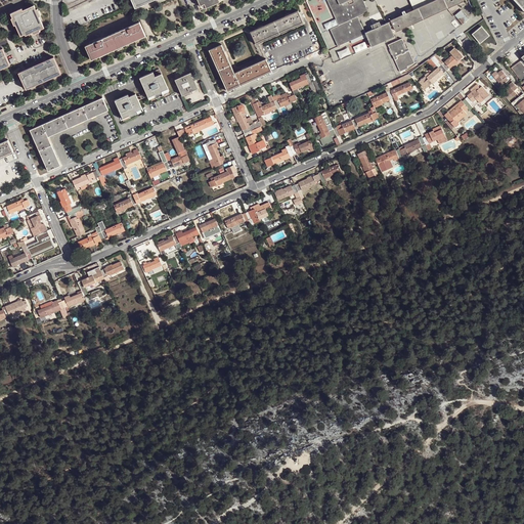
[(77,0),(66,5),(69,12),(95,0),(77,0)]
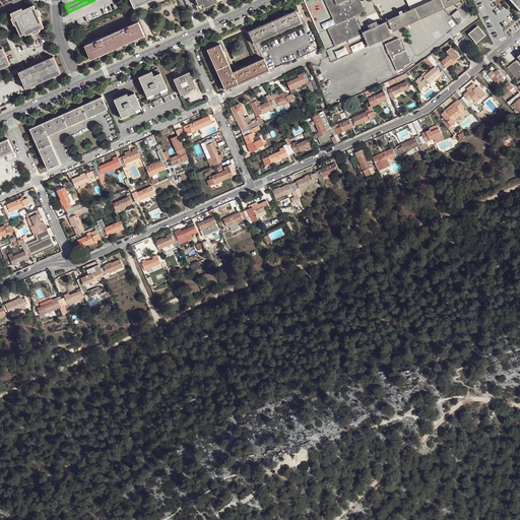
[(192,0),(197,11),(203,8),(202,5),(198,6),(195,0),(192,0)]
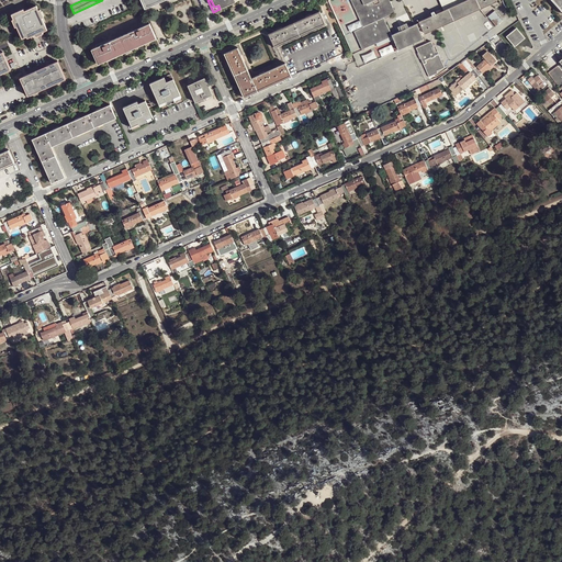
[(211,0),(214,7),(218,6),(220,9),(229,4),(227,0),(211,0)]
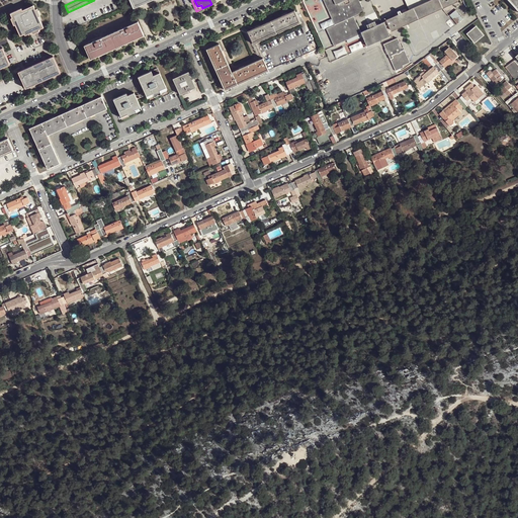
[(346,38),(352,36),(361,32),(353,15),(364,10),(359,0),(324,0),(335,23),(326,26),(334,45),(346,38)]
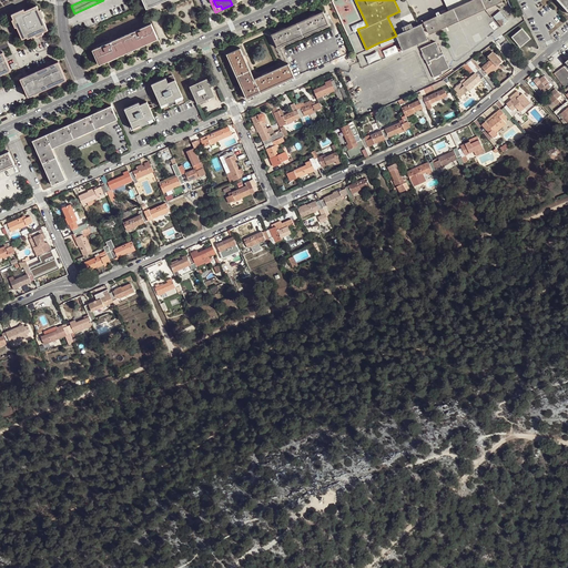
[(465,0),(448,8),(424,19),(425,20),(427,24),(429,30),(497,0),(465,0)]
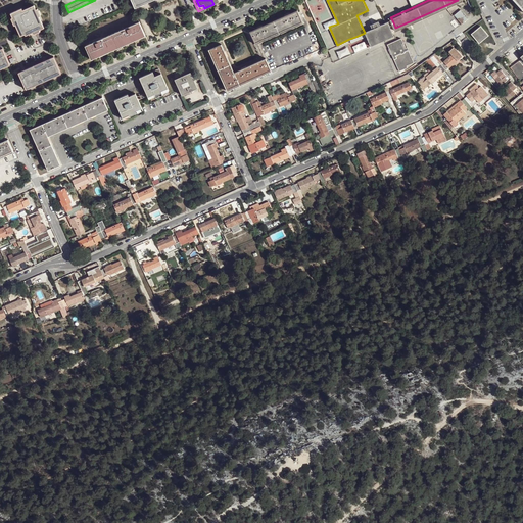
[(522,0),(511,0),(522,12),(522,0)]
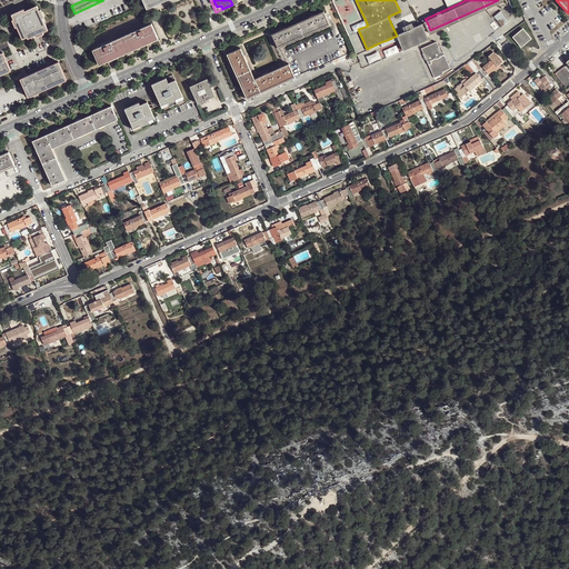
[(13,19),(16,25),(42,11),(41,9),(39,10),(37,5),(25,10),(25,8),(11,13),(13,19)]
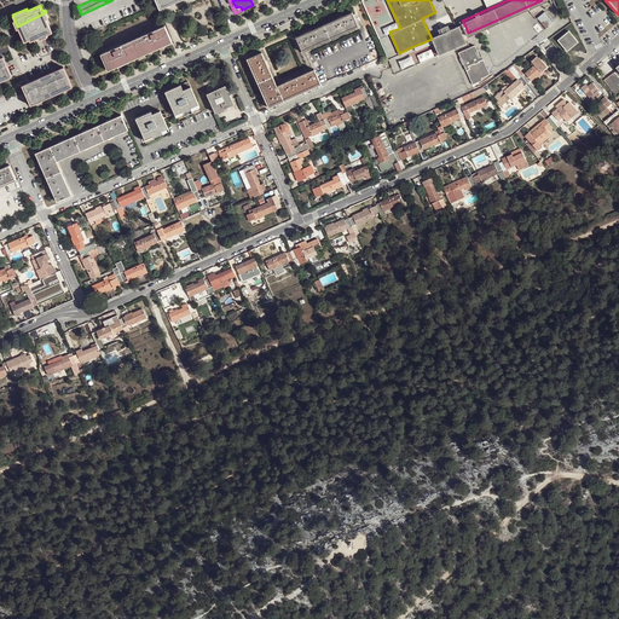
[(545,11),(538,17),(547,28),(555,21),(545,11)]
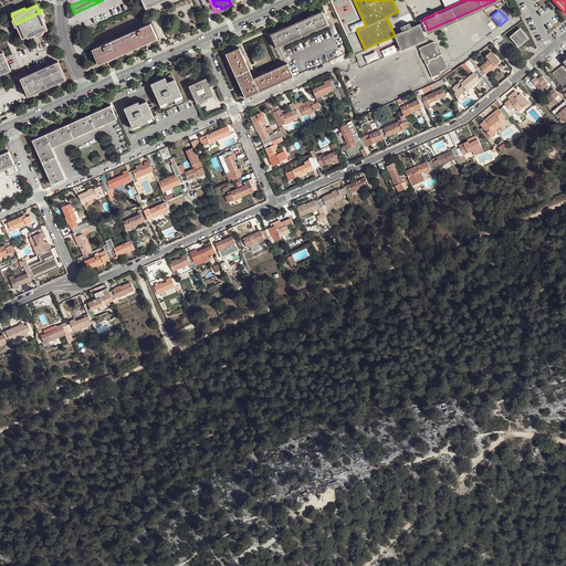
[(42,11),(16,24),(16,27),(17,25),(22,38),(27,35),(28,37),(35,34),(35,35),(44,32),(43,31),(48,29),(43,18),(44,17),(42,11)]
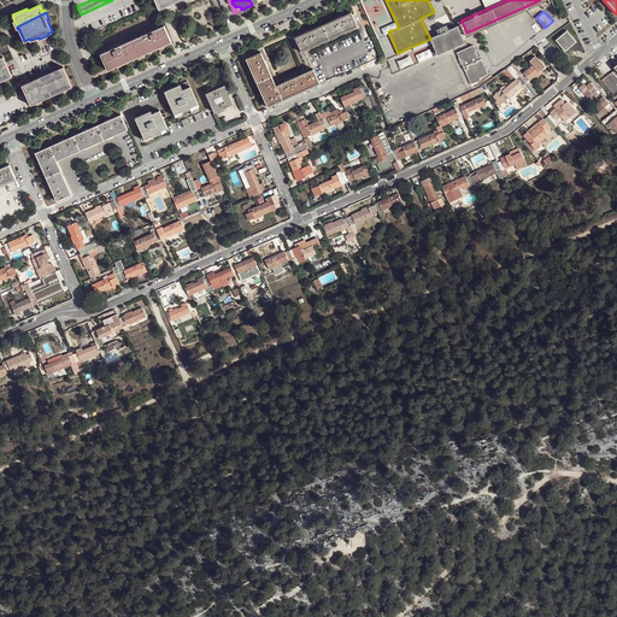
[(301,52),(305,51),(358,28),(351,12),(294,37),(301,52)]
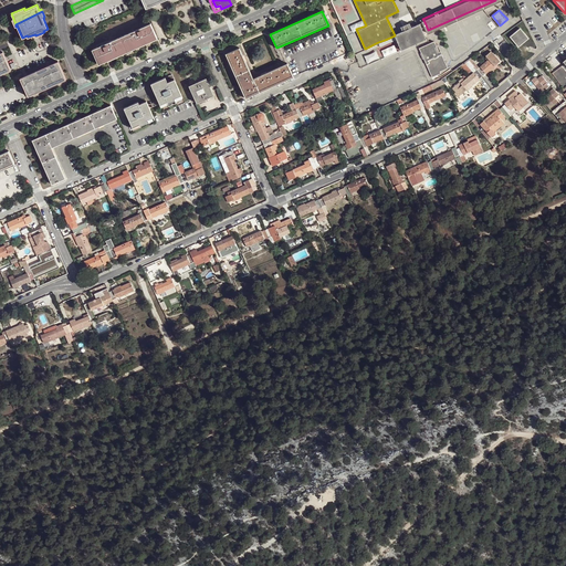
[(119,16),(92,28),(95,35),(123,23),(119,16)]
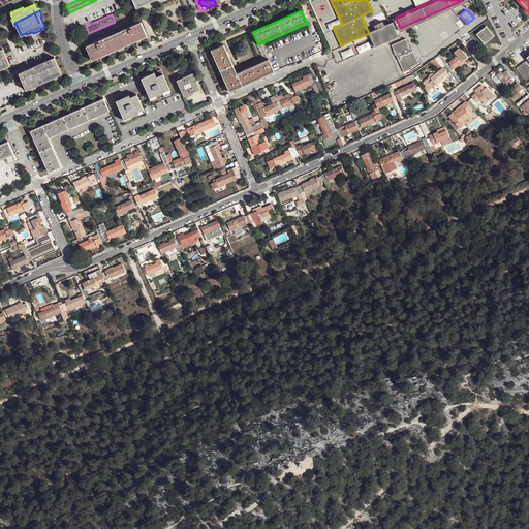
[(376,26),(369,30),(375,43),(399,32),(395,24),(394,20),(393,19),(384,23),(383,19),(375,23),(376,26)]
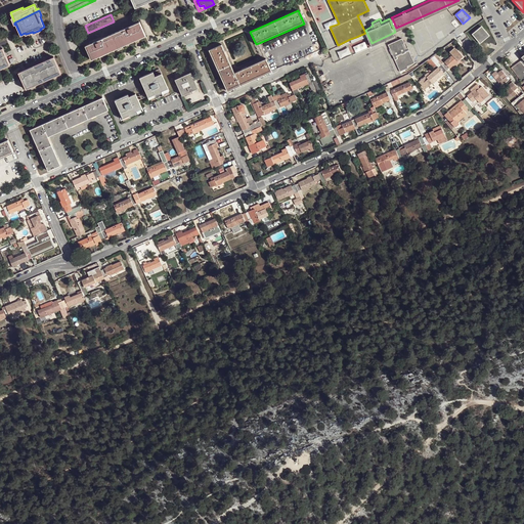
[(90,59),(144,35),(138,23),(84,47),(90,59)]
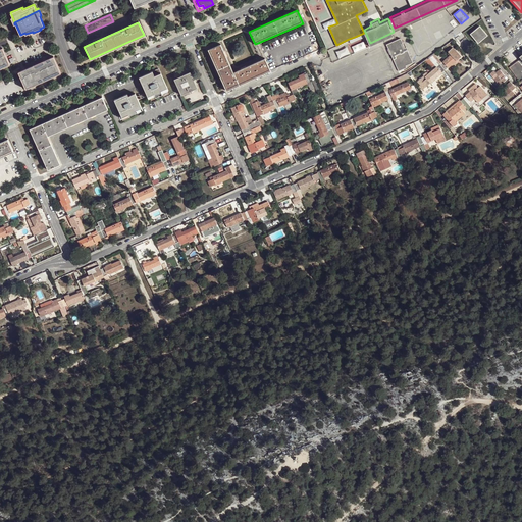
[(480,25),(471,33),(478,43),(483,39),(488,35),(480,25)]
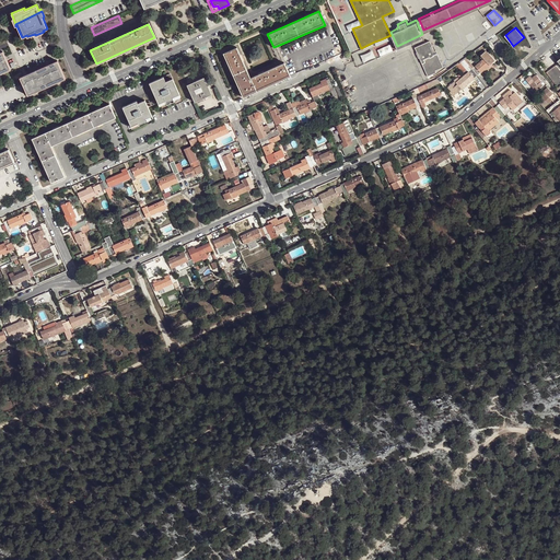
[(96,63),(96,66),(155,39),(154,37),(96,63)]
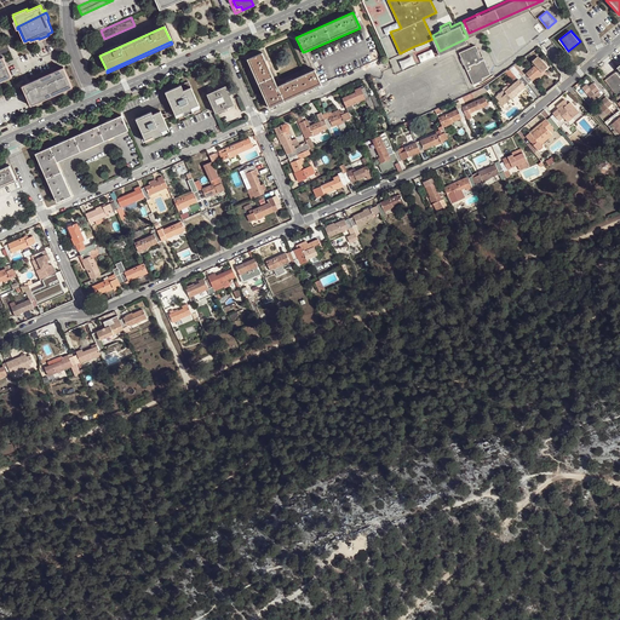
[(476,45),(459,52),(474,84),(483,80),(482,78),(491,74),(484,59),(484,58),(482,55),(480,55),(476,45)]
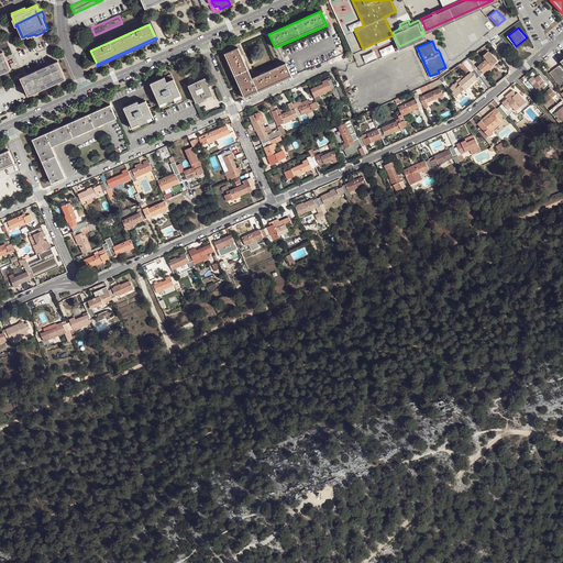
[(285,63),(283,64),(252,78),(238,48),(224,54),(234,76),(244,99),(291,77),(285,63)]
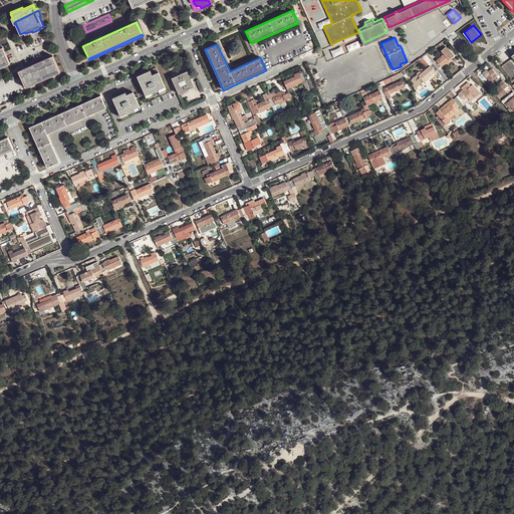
[(433,63),(438,69),(444,64),(445,65),(447,63),(449,61),(449,60),(454,56),(445,46),(441,50),(442,52),(444,54),(442,55),(433,63)]
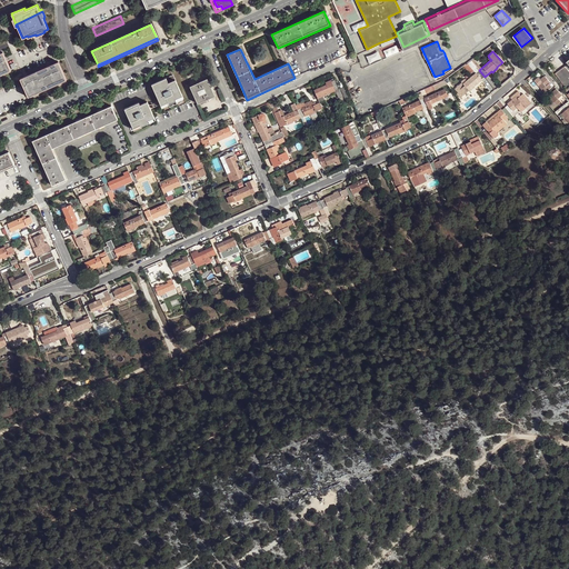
[(0,76),(11,71),(3,52),(0,53),(0,76)]
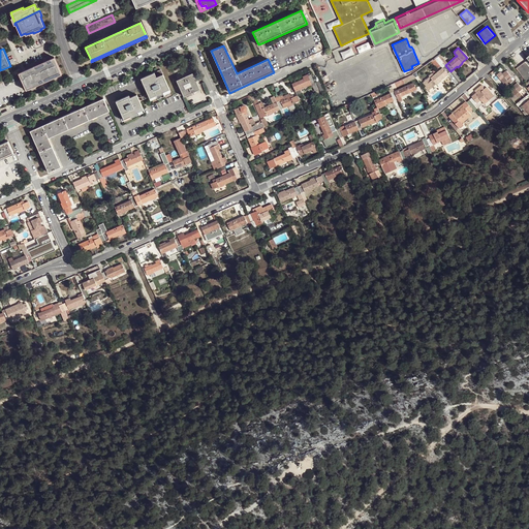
[(528,55),(527,58),(528,59),(517,68),(528,82),(528,55)]
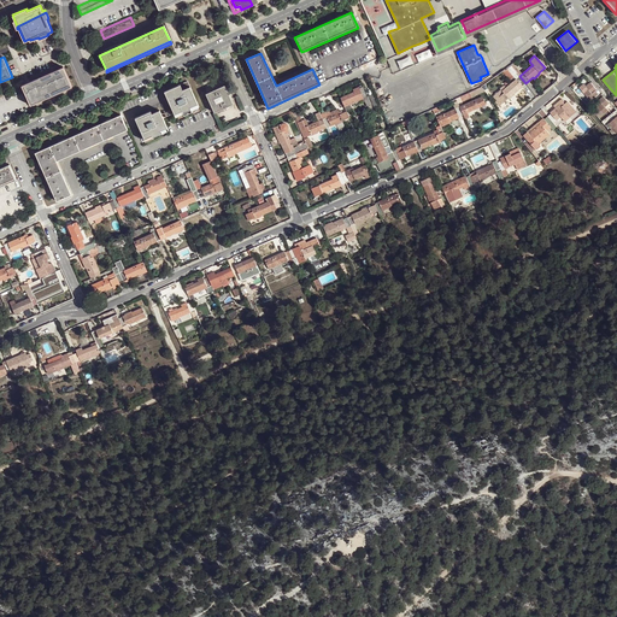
[(510,65),(506,69),(515,78),(515,80),(503,90),(500,88),(495,92),(494,92),(493,93),(494,94),(492,95),(495,101),(494,103),(498,106),(507,99),(511,97),(513,94),(526,83),(519,76),(510,65)]
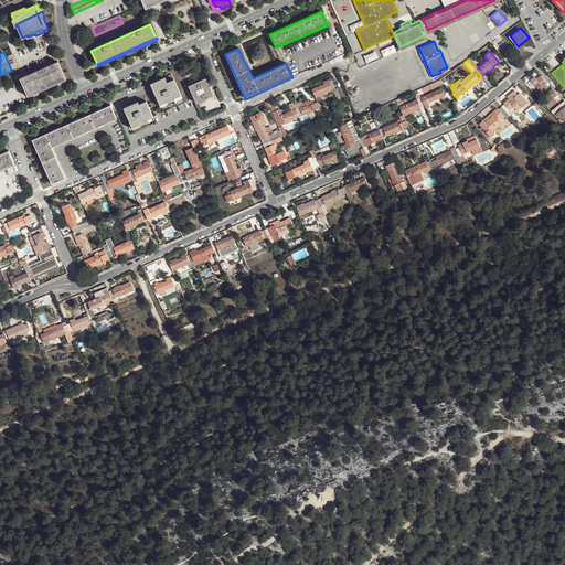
[(20,78),(34,72),(43,91),(66,80),(57,61),(20,78)]
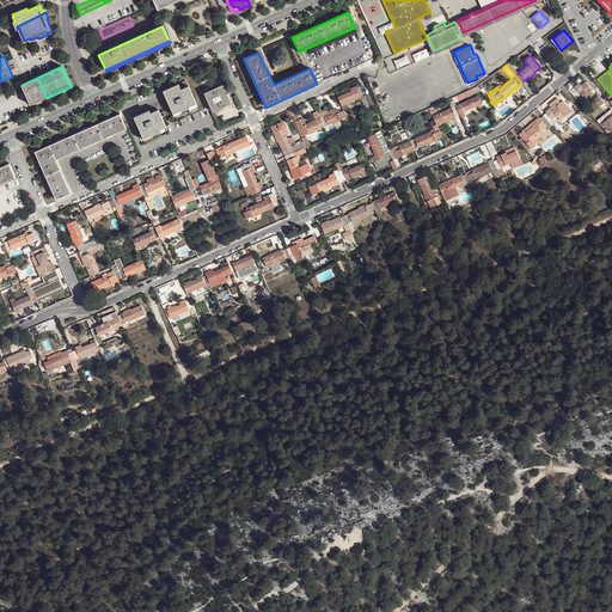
[(502,68),(499,71),(507,80),(510,78),(502,68)]
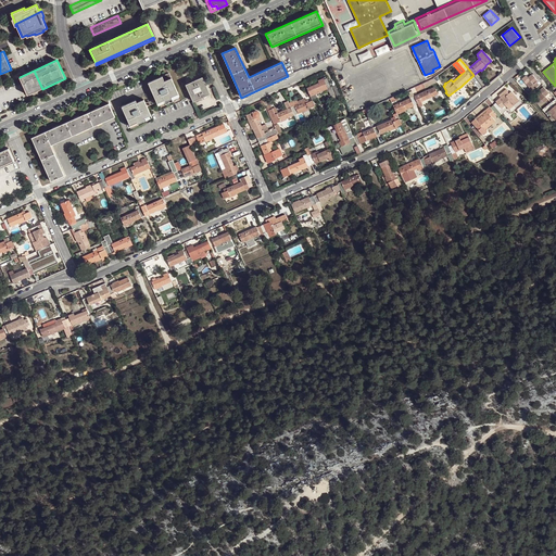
[(34,71),(20,77),(27,96),(42,89),(34,71)]
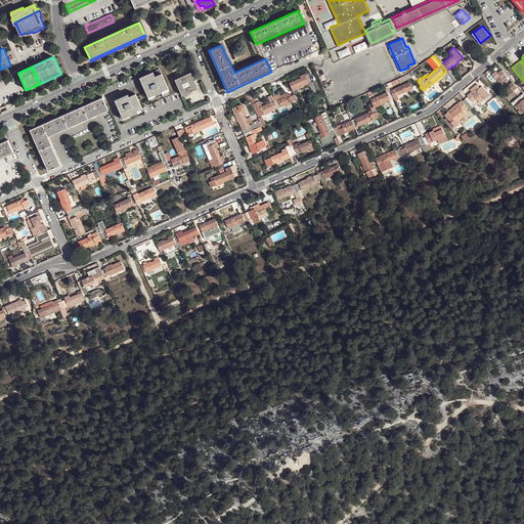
[(161,91),(167,88),(159,69),(139,78),(141,83),(142,82),(144,85),(142,86),(147,97),(154,94),(154,95),(161,93),(161,91)]
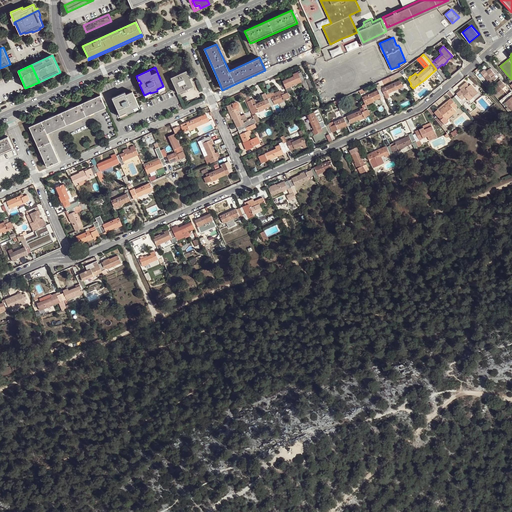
[(491,68),(487,72),(490,75),(486,79),(491,84),(497,78),(495,75),(496,74),(491,68)]
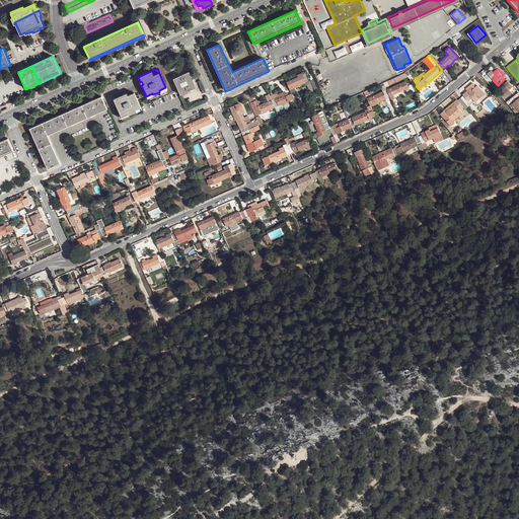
[(172,79),(180,94),(196,87),(193,79),(189,71),(172,79)]
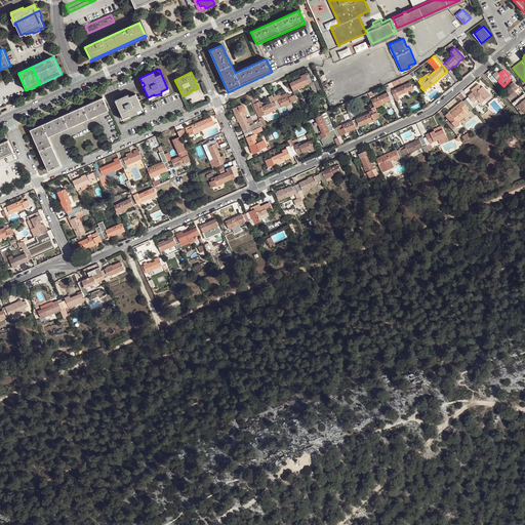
[(301,79),(290,84),(293,90),(309,84),(312,90),(316,88),(309,74),(306,76),(305,75),(303,76),(300,77),(301,79)]
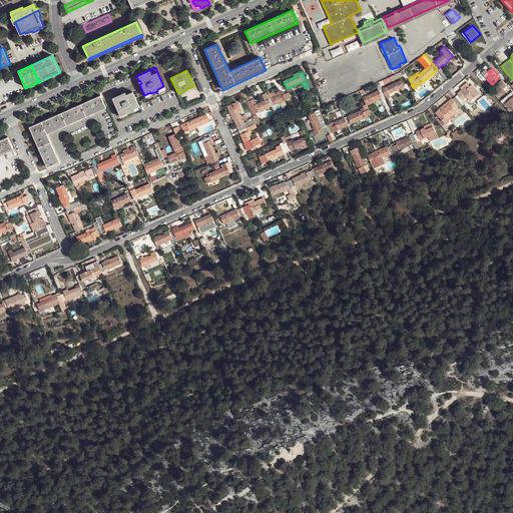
[(397,90),(409,85),(406,78),(383,89),(386,95),(397,90)]
